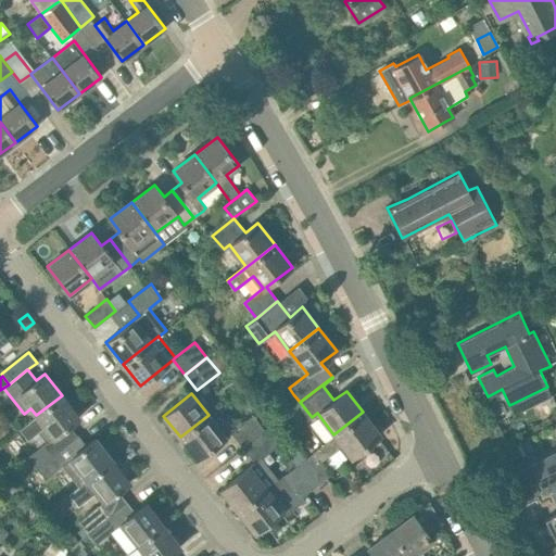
[(293,407),(300,402),(293,394),(287,400),(293,407)]
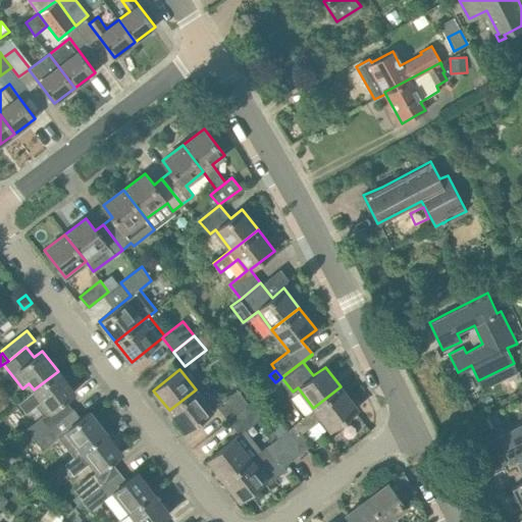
[(35,389),(18,403),(27,413),(36,405),(42,401),(50,410),(50,411),(51,411),(65,400),(74,392),(58,371),(35,389)]
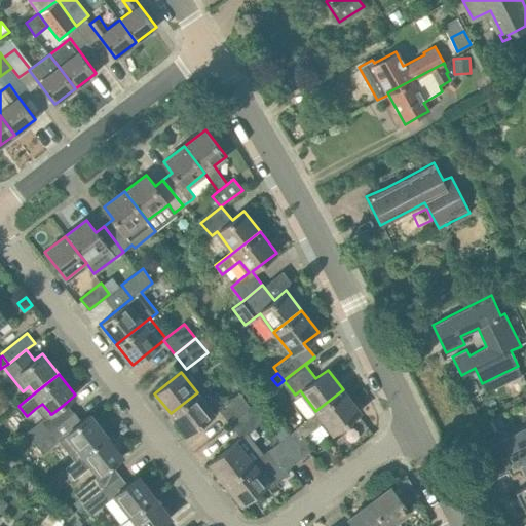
[(323,420),(333,433),(360,412),(343,389),(315,411),(316,411),(296,426),(297,427),(283,439),(300,459),(314,448),(304,437),(321,423),(321,422),(323,420)]
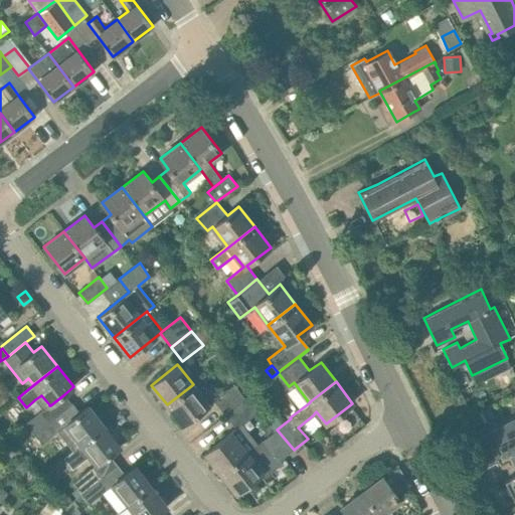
[(167,404),(183,425),(209,405),(193,384),(167,404)]
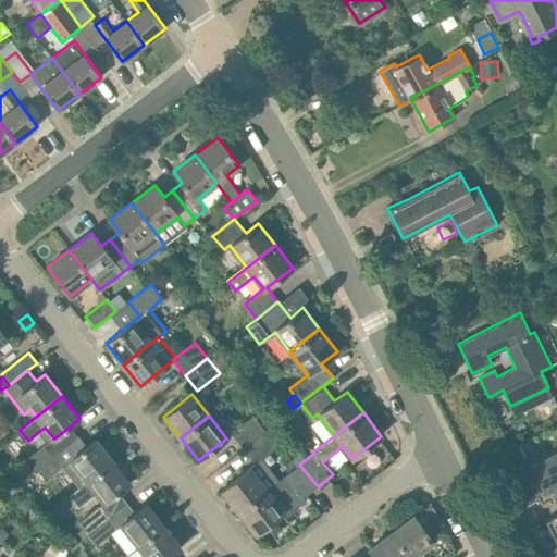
[(243,448),(265,431),(254,416),(232,433),(243,448)]
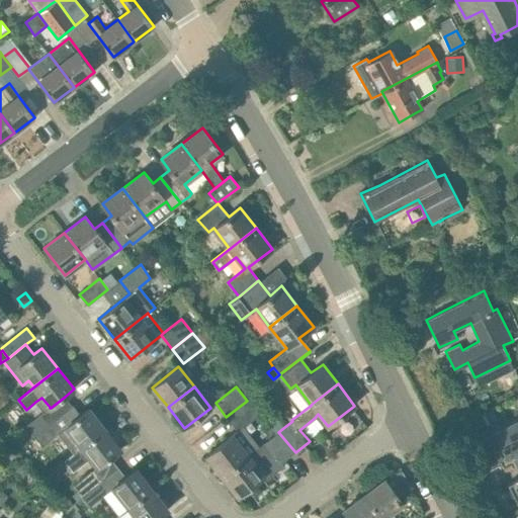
[(232,435),(205,455),(222,476),(248,455),(259,446),(243,426),(258,415),(268,407),(257,394),(247,401),(227,417),(237,431),(232,435)]
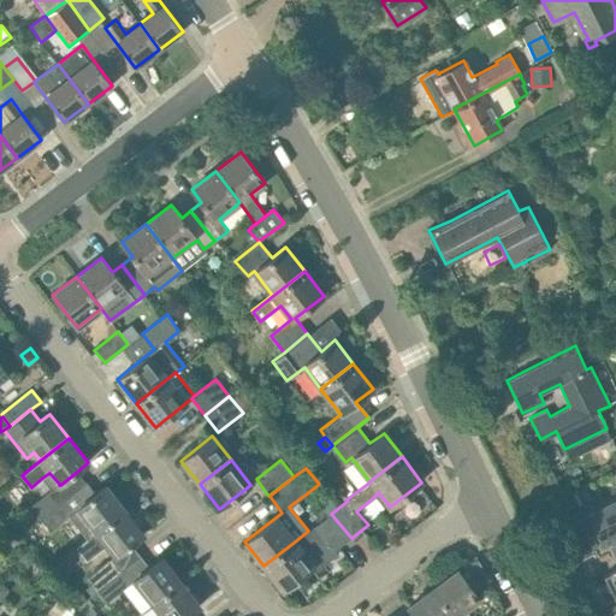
[(87,483),(41,517),(51,529),(69,515),(87,539),(76,548),(77,549),(125,510),(106,485),(95,493),(87,483)]
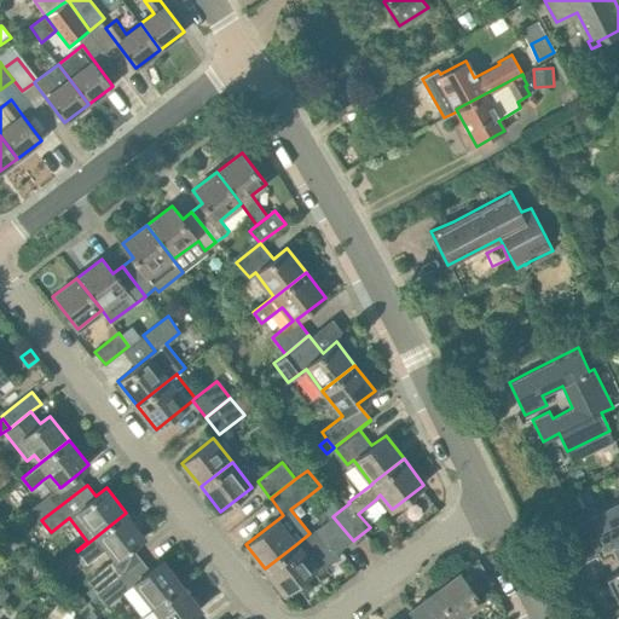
[(52,492),(32,508),(41,520),(69,499),(68,498),(61,487),(59,487),(59,486),(52,492)]
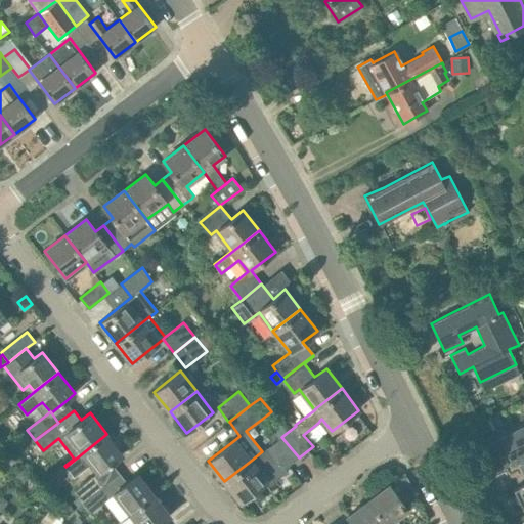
[(493,429),(488,418),(478,423),(484,433),(493,429)]
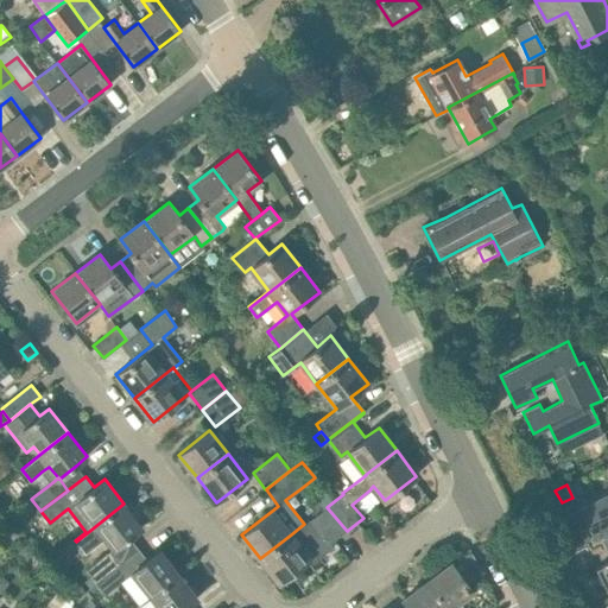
[(607,494),(578,508),(595,540),(602,537),(607,549),(607,561),(603,563),(603,564),(596,568),(607,593),(607,591),(607,494)]
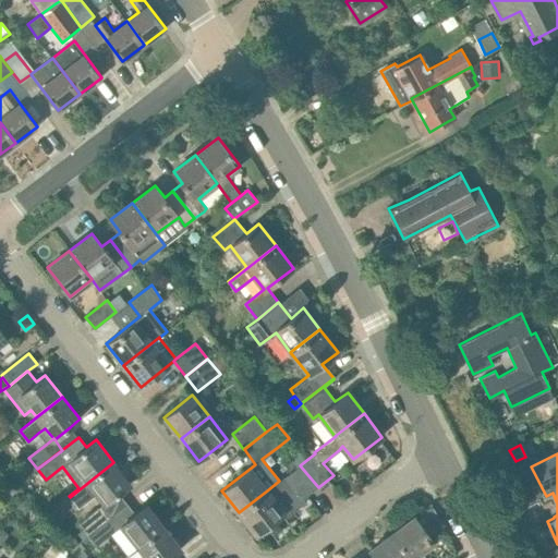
[(106,504),(131,484),(113,462),(70,497),(79,508),(97,494),(106,504)]
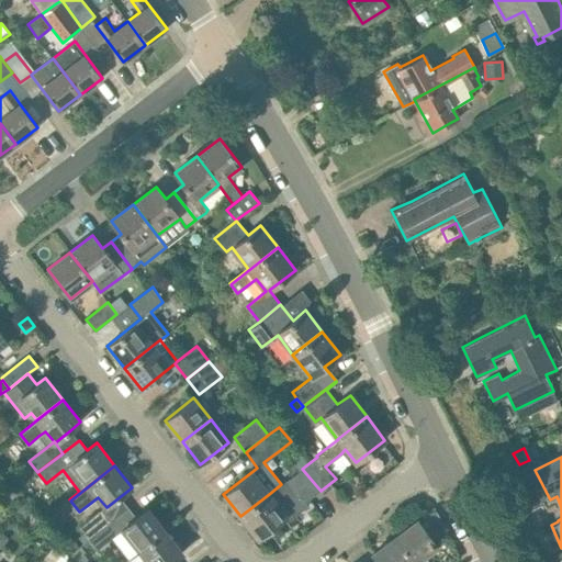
[(305,503),(321,491),(302,469),(269,494),(240,516),(258,539),(287,516),(279,506),(298,492),(305,503)]
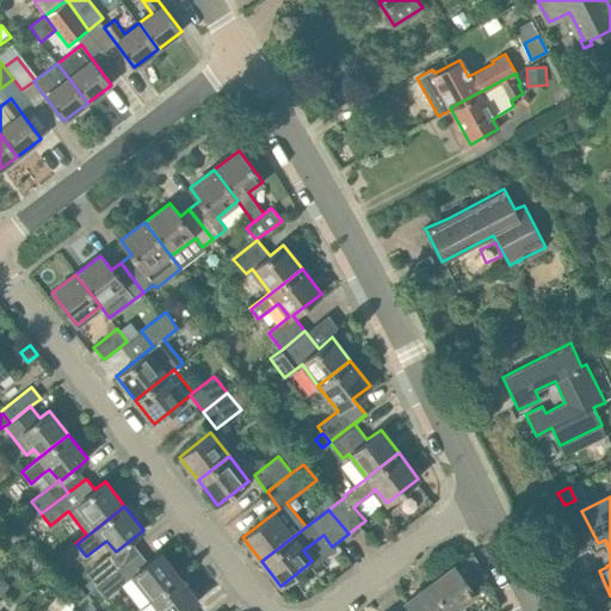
[(37,553),(25,542),(17,553),(29,562),(37,553)]
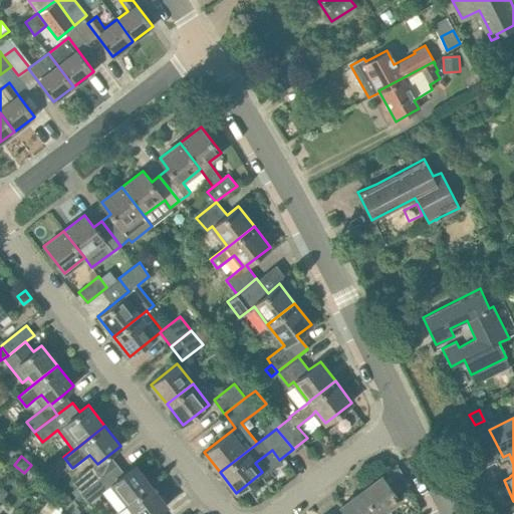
[(115,464),(101,476),(109,486),(112,484),(111,484),(123,474),(115,464)]
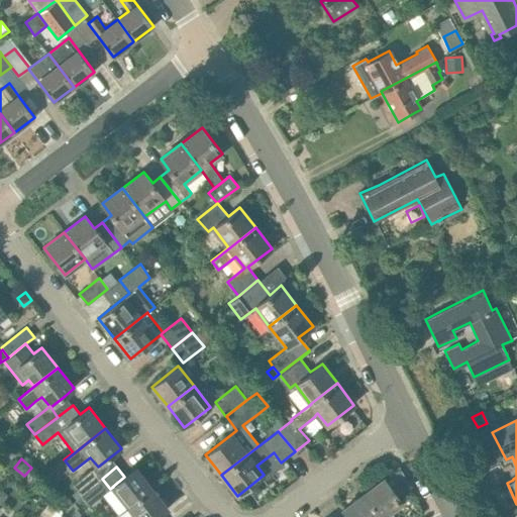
[(128,507),(151,488),(135,468),(124,477),(112,487),(113,487),(128,507)]
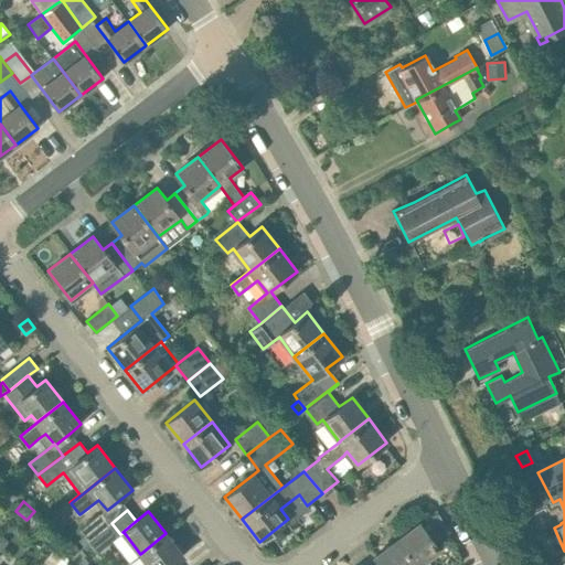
[(103,512),(88,523),(97,534),(112,523),(103,512)]
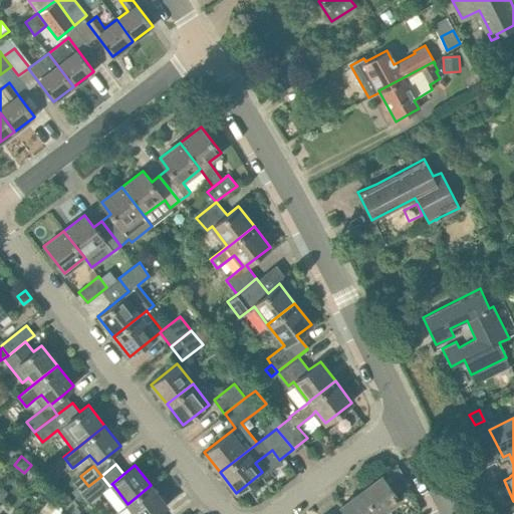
[(409,485),(400,468),(400,467),(399,467),(383,478),(396,494),(409,485)]
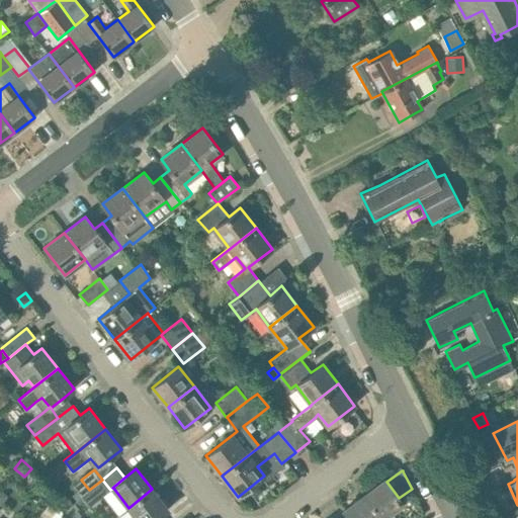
[(397,517),(393,511),(403,503),(399,498),(386,482),(384,479),(363,495),(380,517),(397,517)]
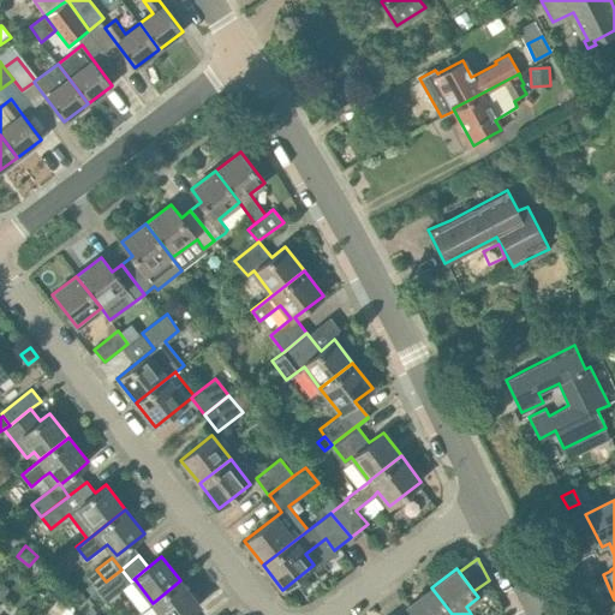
[(180,580),(153,603),(162,614),(186,614),(190,613),(199,605),(180,580)]
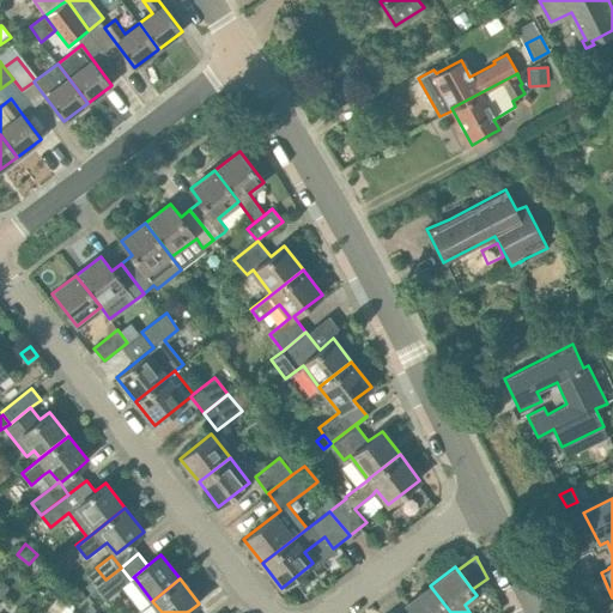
[(97,587),(92,581),(79,592),(85,596),(97,587)]
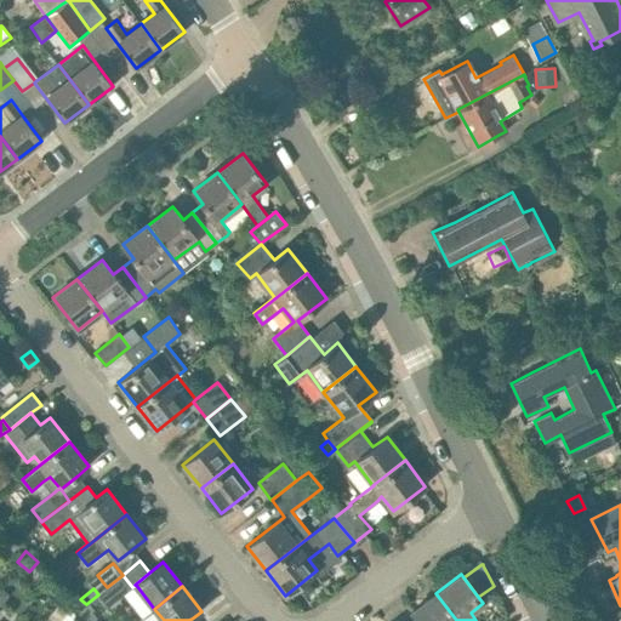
[(456,620),(436,593),(411,611),(417,620),(456,620)]
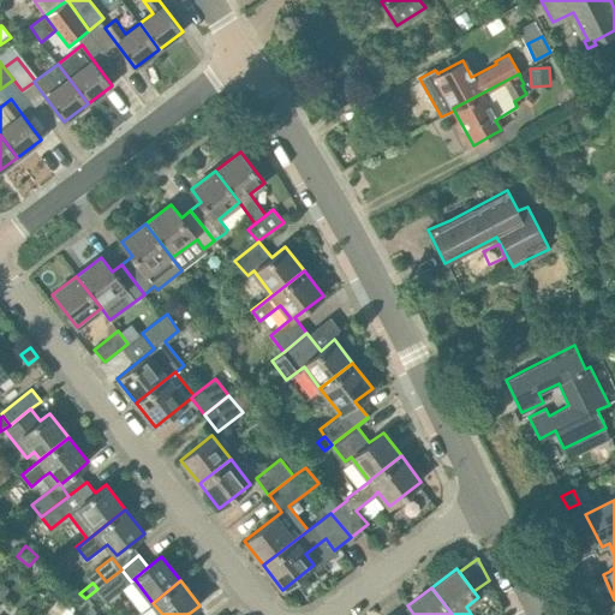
[(59,614),(66,607),(57,599),(43,614),(59,614)]
